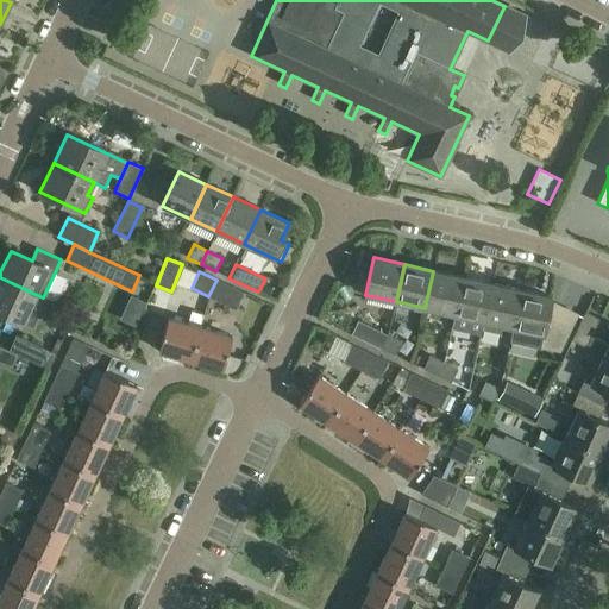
[(433,271),(425,308),(454,315),(463,277),(433,271)]
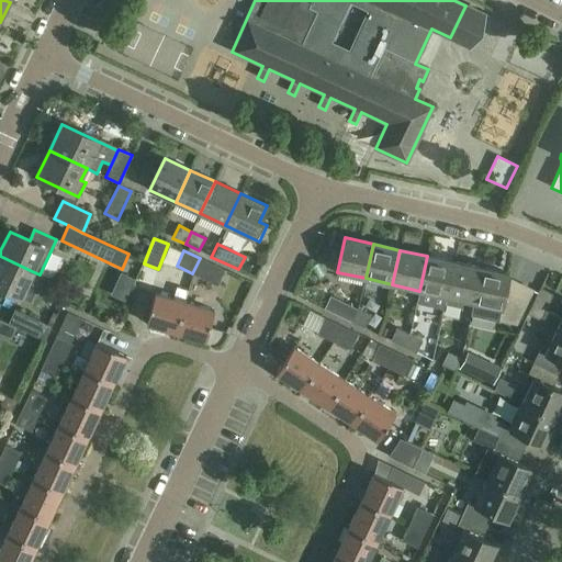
[(32,271),(0,256),(0,288),(27,301),(33,290),(25,287),(32,271)]
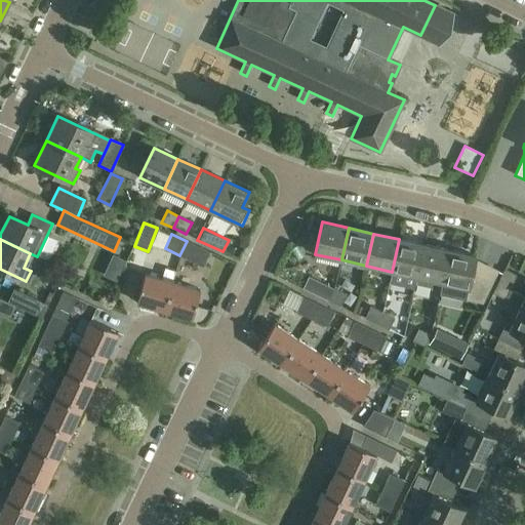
[(399,239),(392,272),(390,281),(393,284),(401,286),(403,284),(409,286),(411,288),(414,289),(417,277),(425,245),(399,239)]
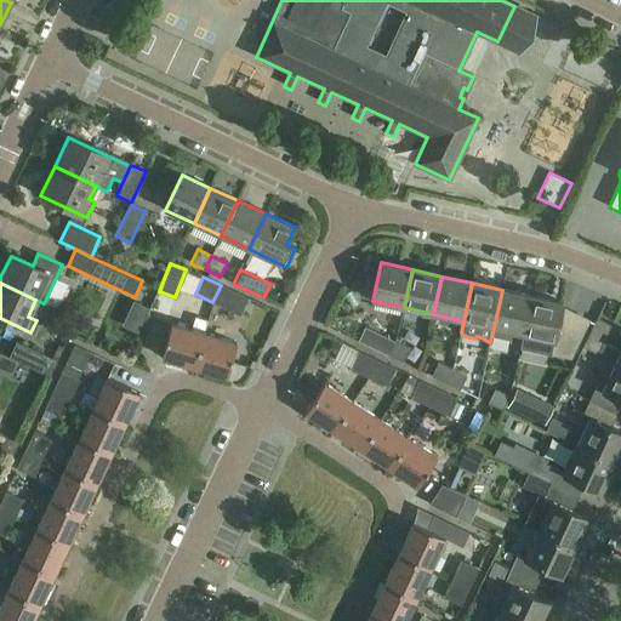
[(221,285),(212,302),(240,315),(249,298),(221,285)]
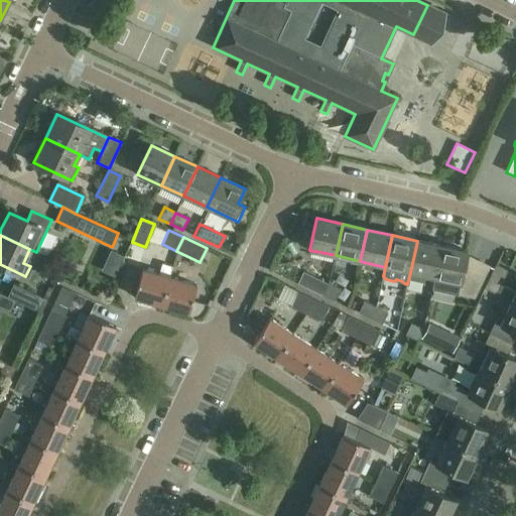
[(417,241),(410,272),(408,279),(424,283),(425,276),(434,278),(442,246),(417,241)]
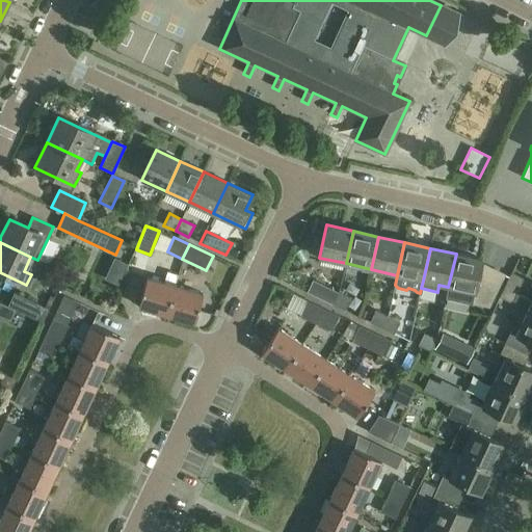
[(456,254),(448,287),(446,299),(472,304),(482,260),(456,254)]
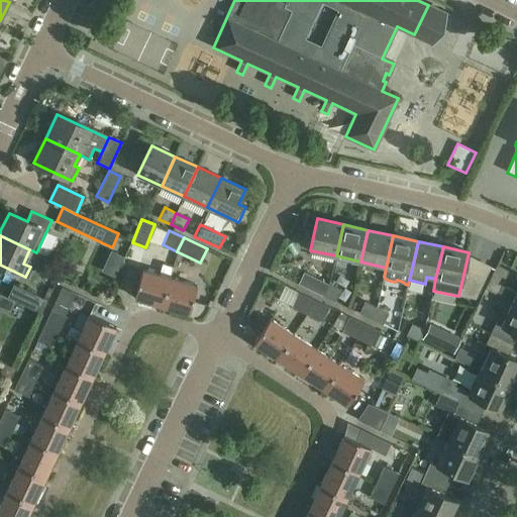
[(162,264),(159,274),(142,269),(134,296),(162,304),(170,277),(173,267),(162,264)]
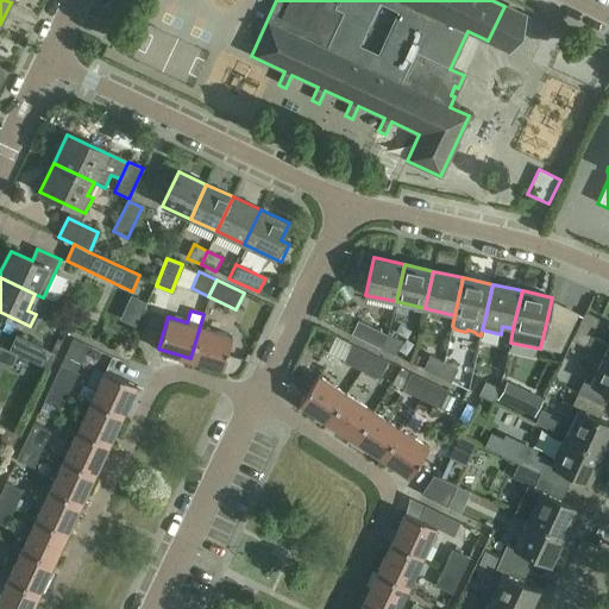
[(585,313),(572,340),(586,347),(591,337),(600,320),(585,313)]
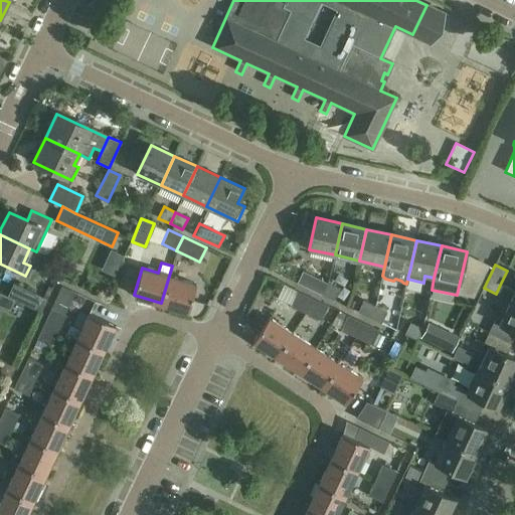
[(322,295),(327,284),(302,272),(297,283),(322,295)]
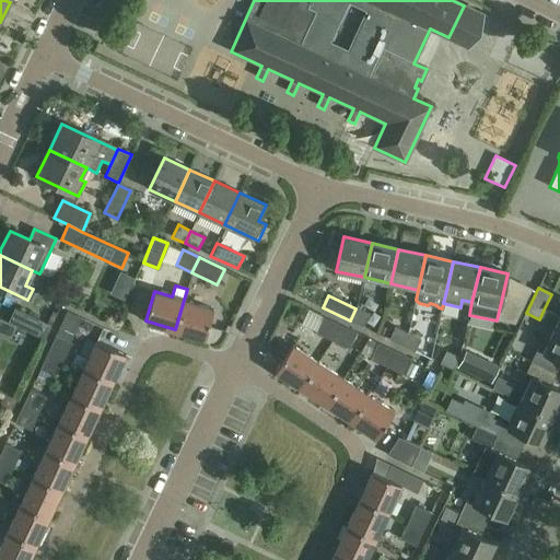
[(212,308),(184,300),(175,329),(203,338),(212,308)]
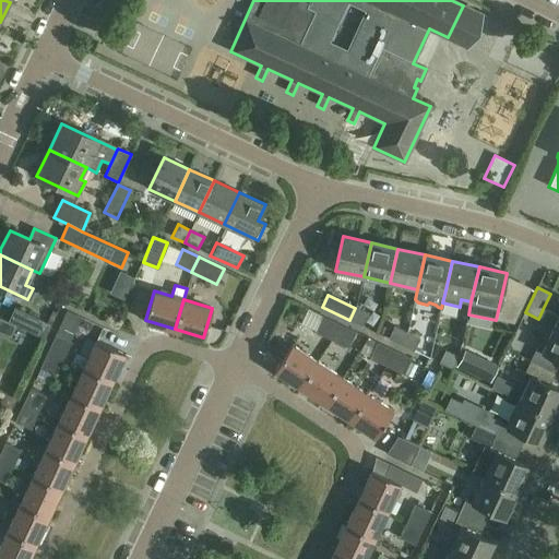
[(15,308),(9,322),(16,325),(45,339),(50,325),(15,308)]
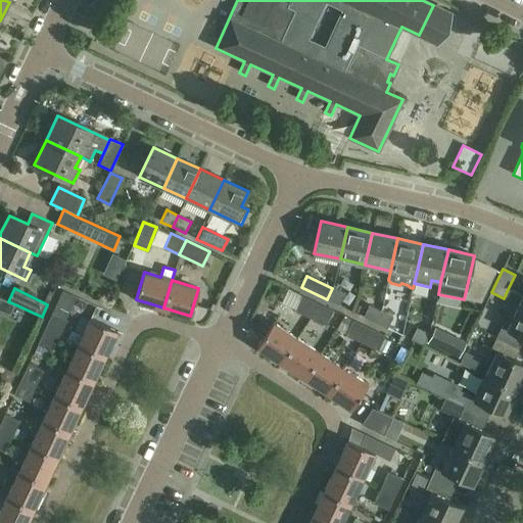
[(345,294),(332,288),(327,299),(339,305),(345,294)]
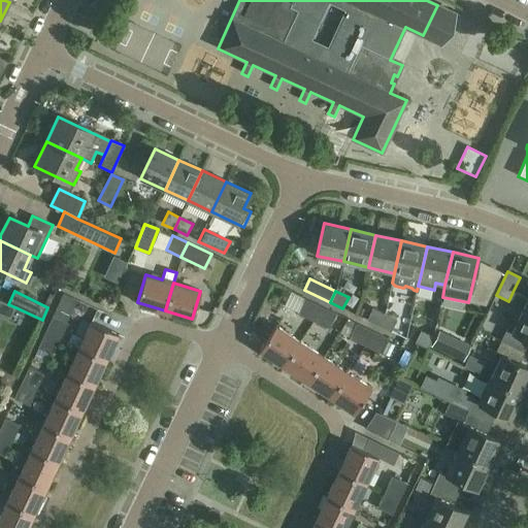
[(527,297),(527,298),(513,292),(508,301),(523,308),(527,310),(527,297)]
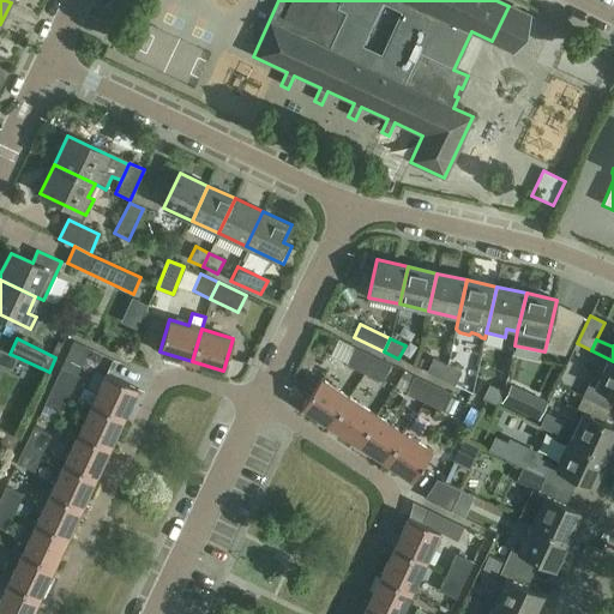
[(365,374),(373,356),(354,348),(345,366),(365,374)]
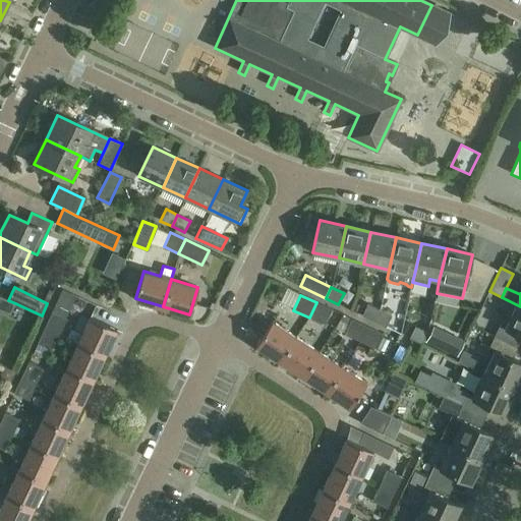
[(15,303),(8,300),(0,296),(0,311),(9,316),(15,303)]
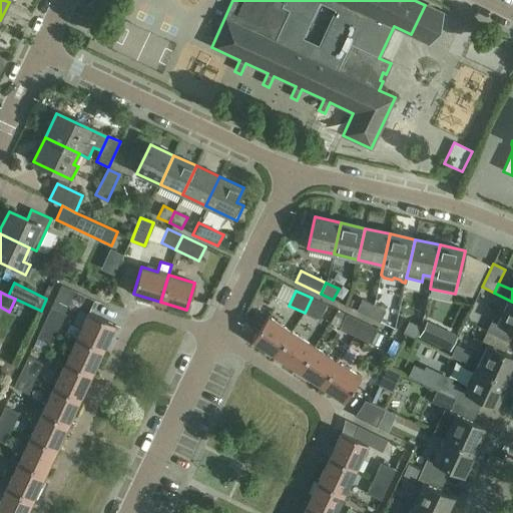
[(327,305),(312,298),(305,313),(320,320),(327,305)]
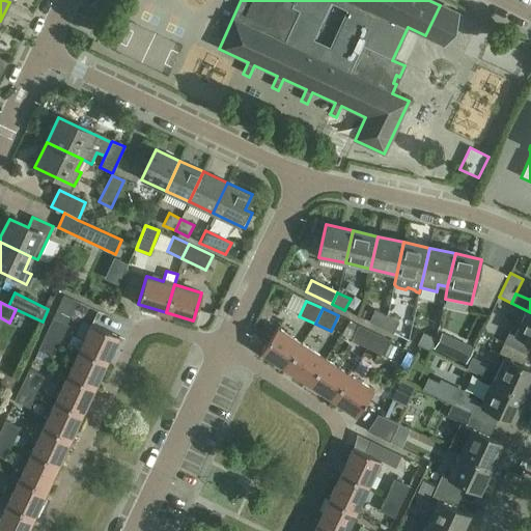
[(381,327),(387,315),(375,310),(369,322),(381,327)]
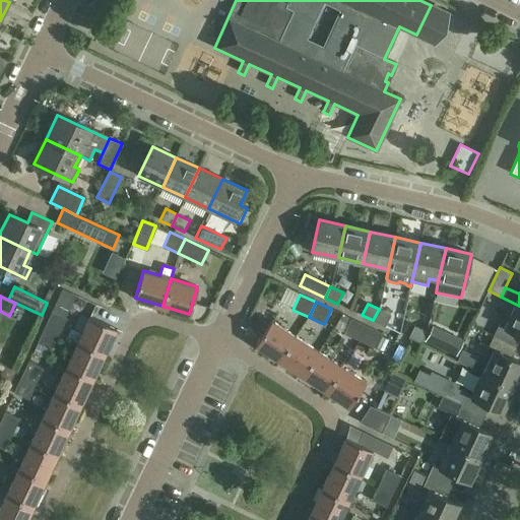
[(499,325),(493,336),(516,347),(519,337),(519,306),(515,304),(504,327),(499,325)]
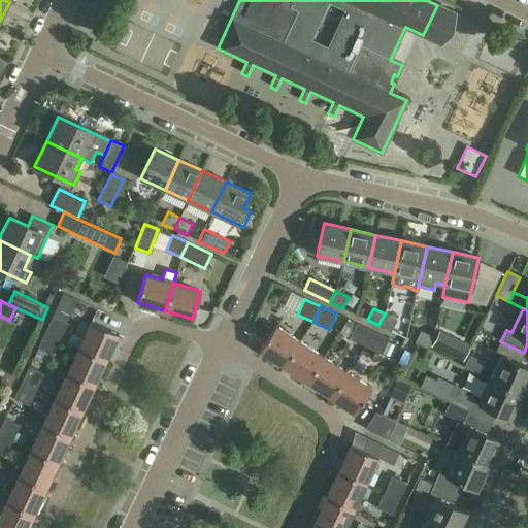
[(471,309),(460,341),(470,345),(482,312),(471,309)]
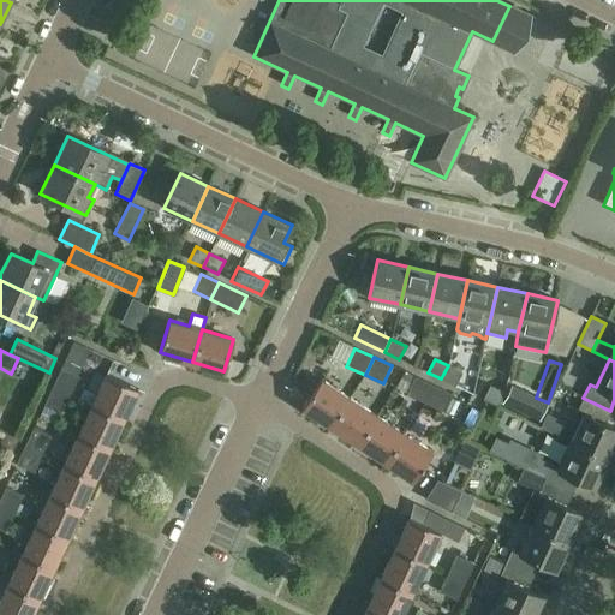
[(463,372),(448,365),(441,378),(455,386),(463,372)]
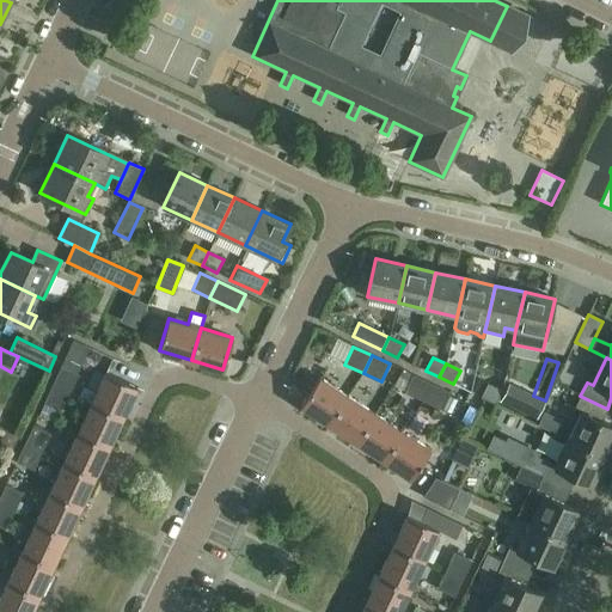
[(53,384),(71,392),(79,374),(61,366),(53,384)]
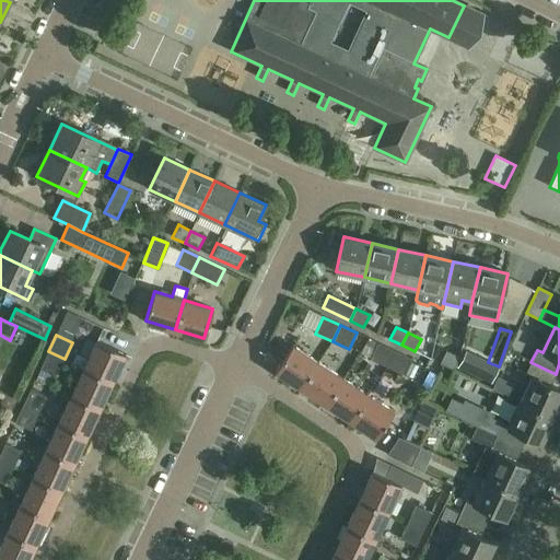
[(96,340),(89,358),(77,352),(72,362),(84,368),(112,381),(125,353),(96,340)]
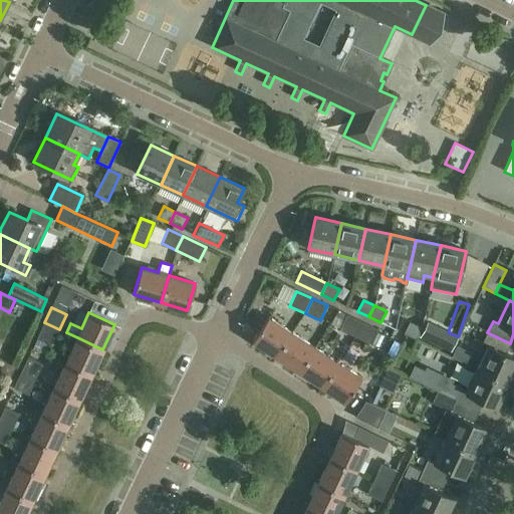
[(355,337),(362,322),(346,315),(340,329),(355,337)]
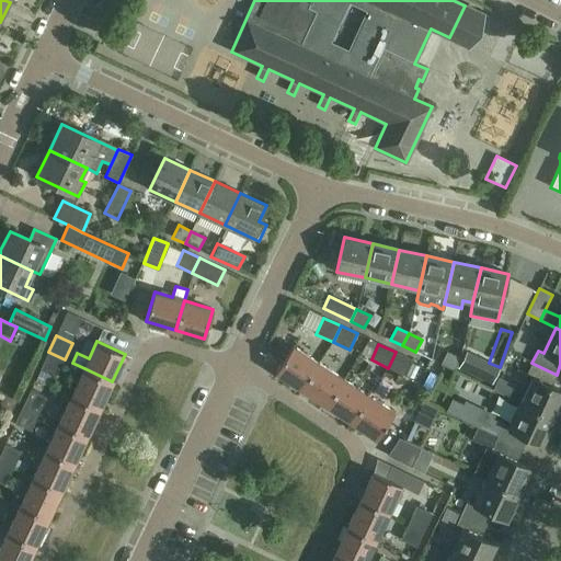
[(301,389),(319,363),(293,345),(276,371),(301,389)]
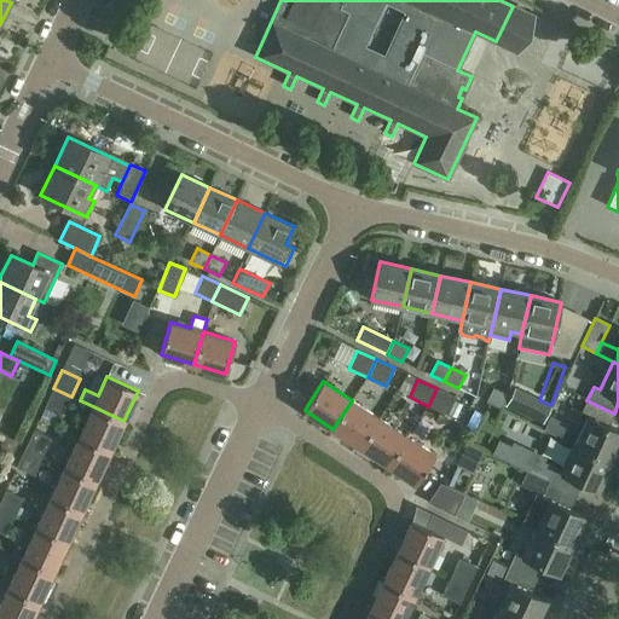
[(71,397),(53,388),(45,408),(63,416),(71,397)]
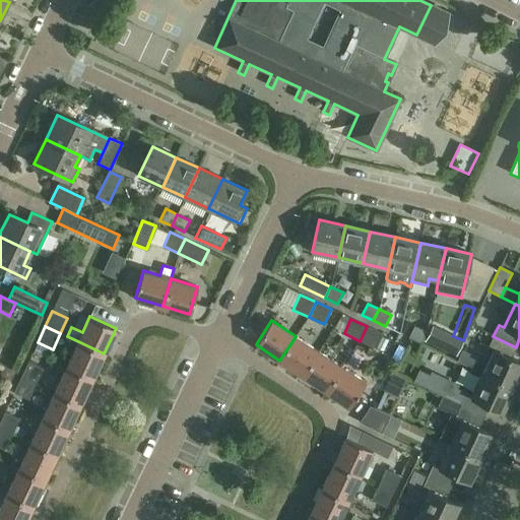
[(382,333),(367,326),(360,341),(375,348),(382,333)]
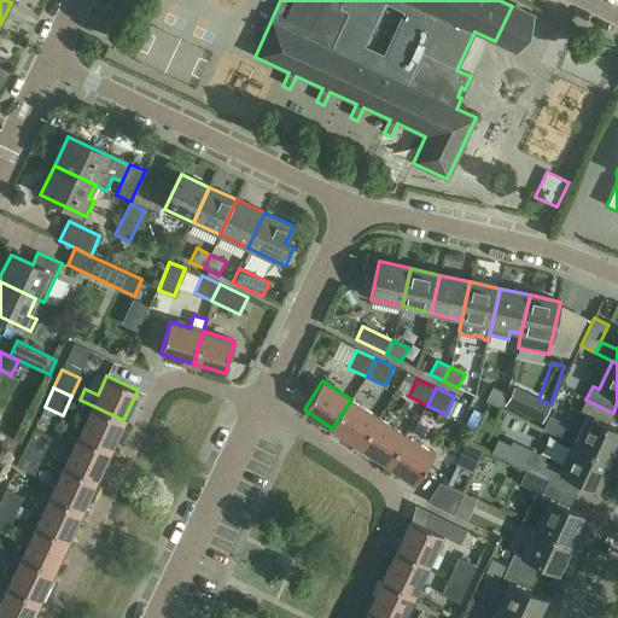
[(500,408),(507,395),(493,388),(487,402),(500,408)]
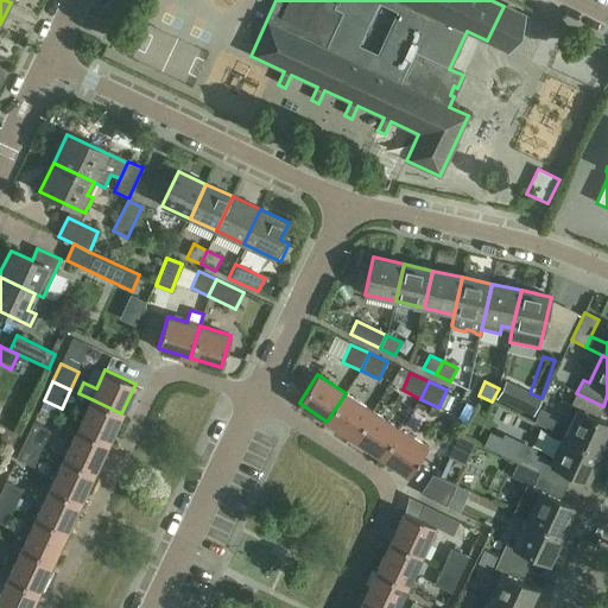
[(540,399),(524,392),(515,409),(532,416),(540,399)]
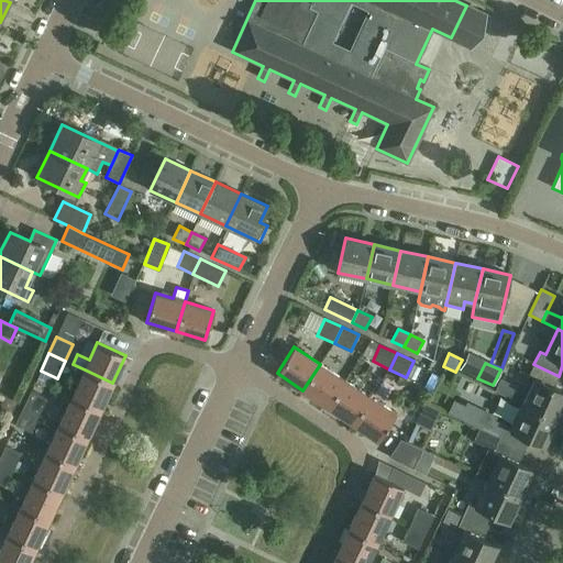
[(345,381),(320,364),(302,390),(328,407),(345,381)]
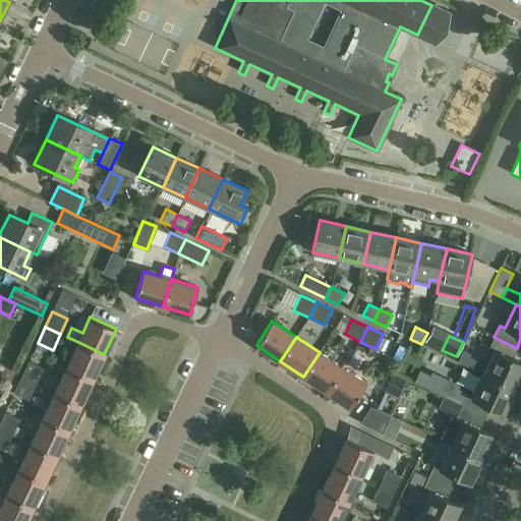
[(517,348),(494,337),(488,348),(495,351),(483,374),(514,389),(520,372),(520,362),(512,358),(517,348)]
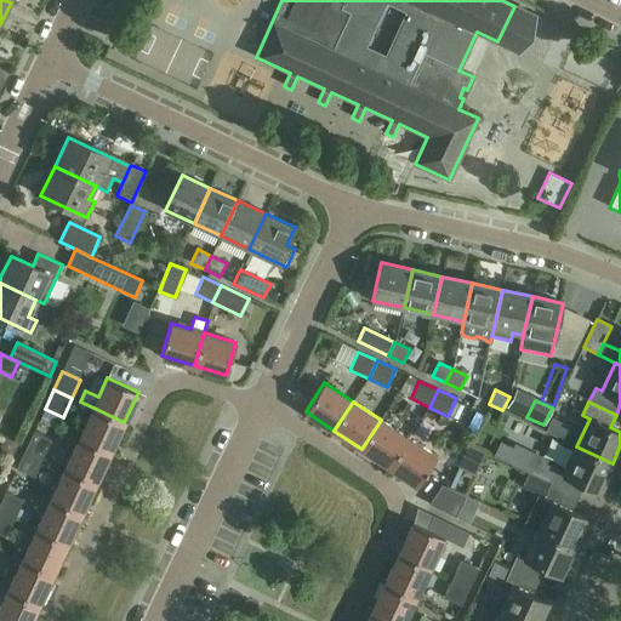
[(93,408),(79,438),(110,453),(124,422),(93,408)]
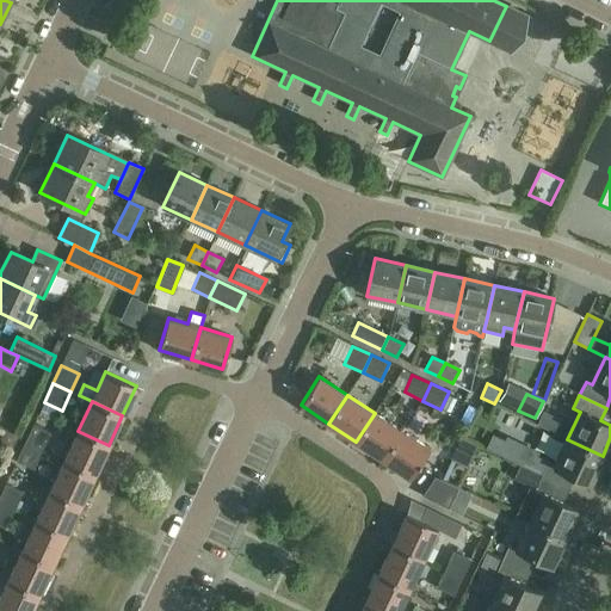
[(375,413),(356,442),(383,460),(401,431),(375,413)]
